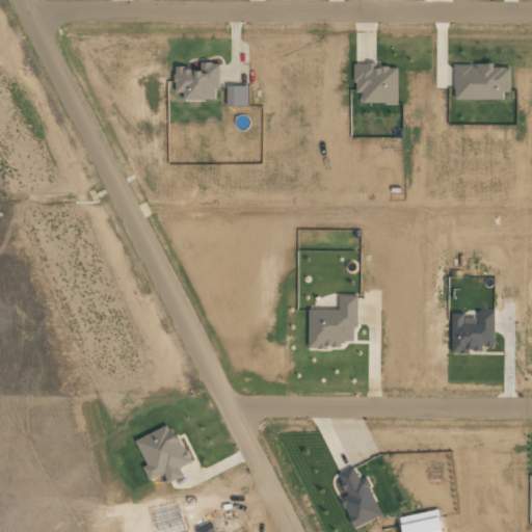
[(218,62),(200,62),(200,68),(175,68),(175,92),(183,92),(183,100),(218,100),(218,62)]
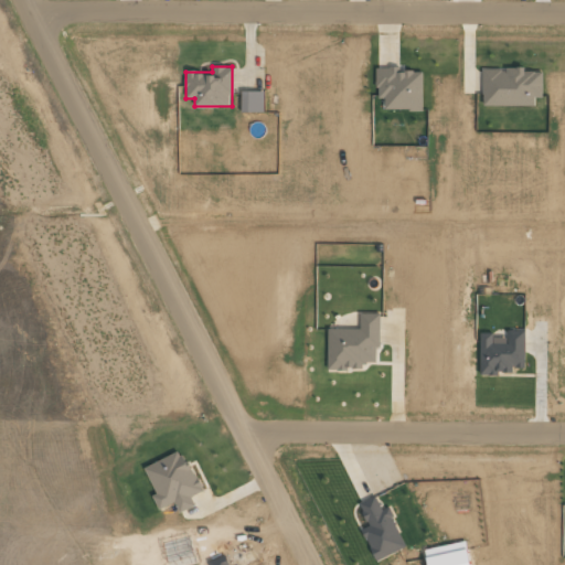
[(423,68),(376,68),(376,97),(385,97),(385,109),(422,110),(423,68)]
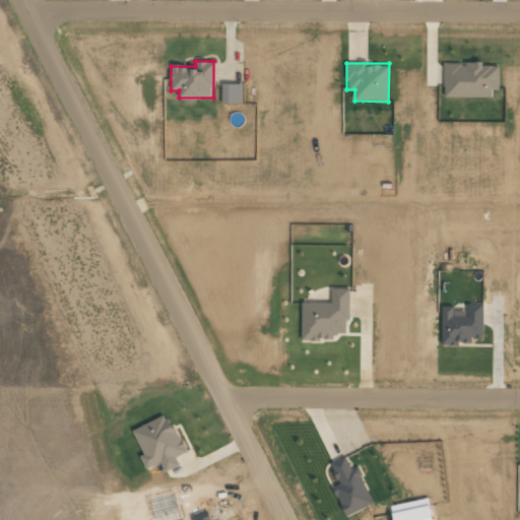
[(491,96),(491,89),(499,89),(498,65),(482,66),(482,63),(444,63),(444,98),(491,96)]
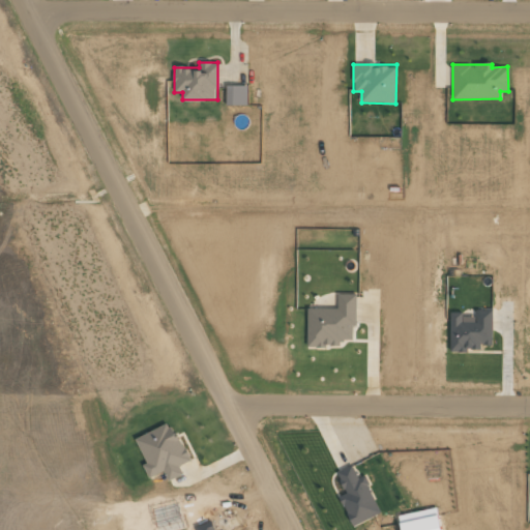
[(355,294),(337,294),(337,307),(307,307),(307,347),(342,347),(342,340),(355,340),(355,294)]
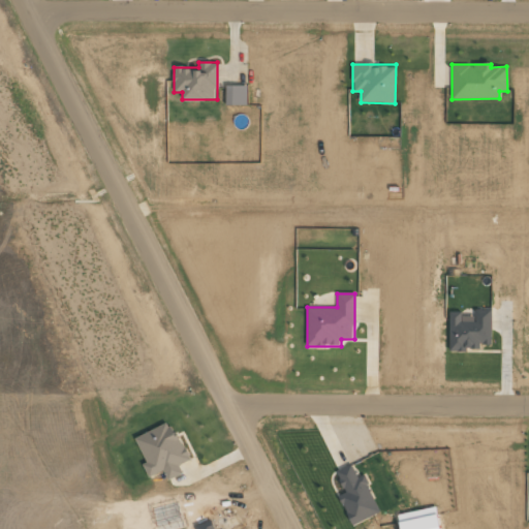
[(491,310),(474,309),(474,322),(462,322),(462,312),(449,312),(448,351),(467,351),(467,349),(479,349),(479,344),(491,344),(491,310)]
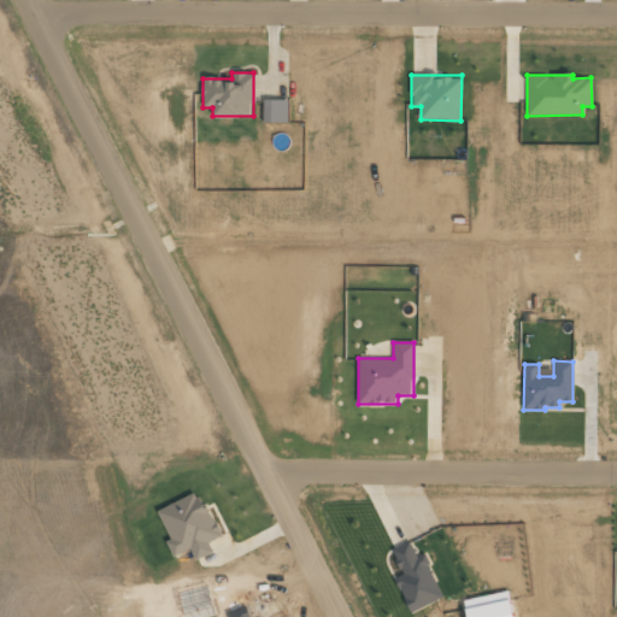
[(191,548),(195,559),(213,552),(209,541),(219,536),(199,491),(157,509),(170,539),(166,541),(172,556),(191,548)]
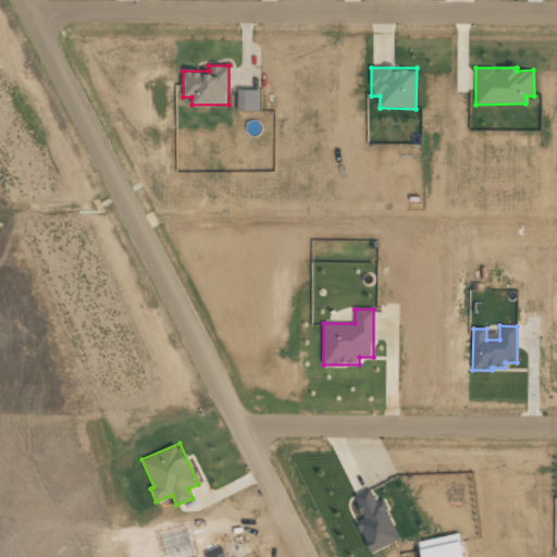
[(370,553),(400,540),(383,499),(375,503),(370,489),(354,496),(363,519),(356,522),(370,553)]
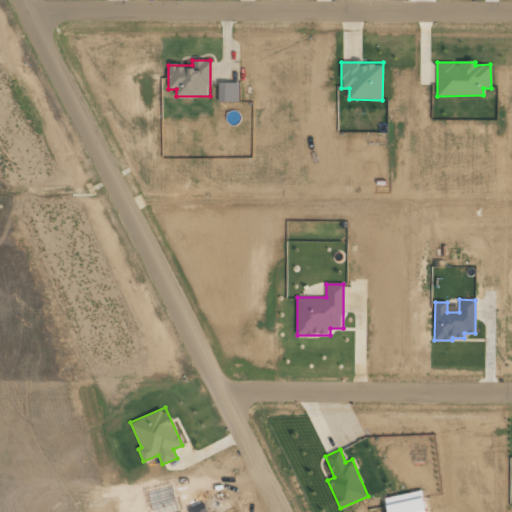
[(425,511),(421,489),(384,497),(387,511),(425,511)]
